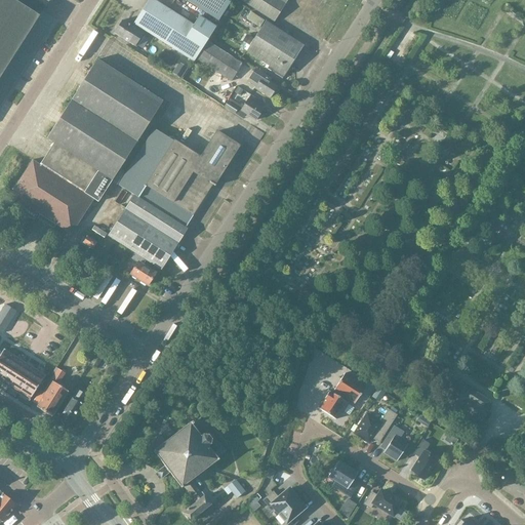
[(0,0),(0,77),(39,16),(12,0),(0,0)]
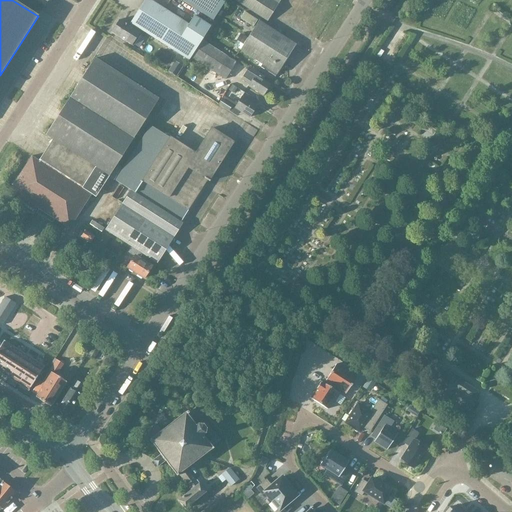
[(44,5),(47,0),(24,0),(41,10),(44,5)]
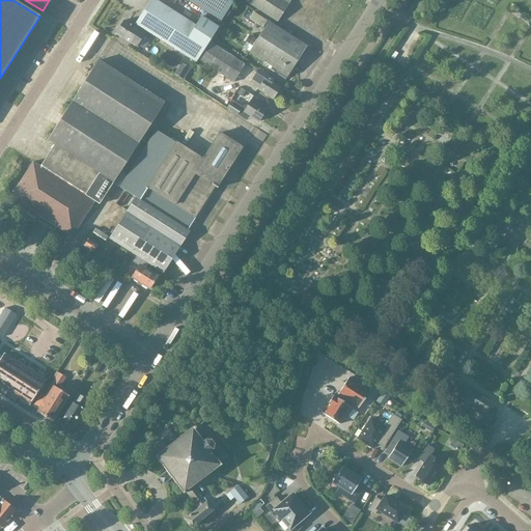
[(135,25),(145,31),(195,62),(217,28),(200,17),(194,26),(154,0),(149,0),(134,24),(135,25)]
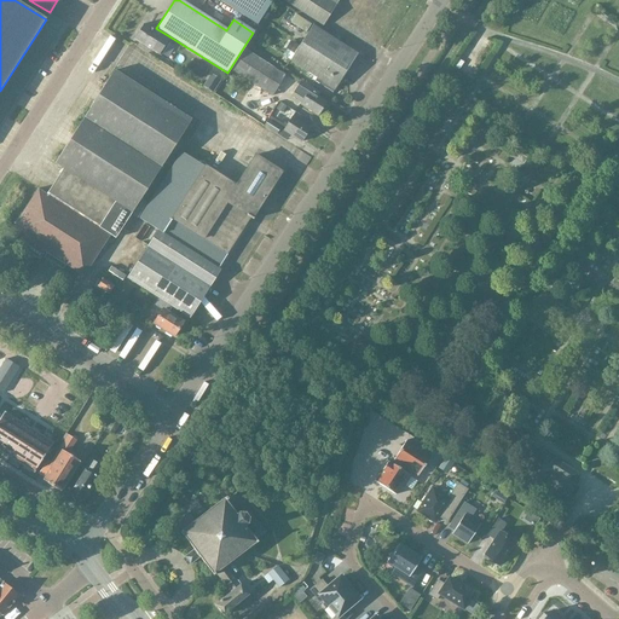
[(218,0),(256,24),(271,0),(218,0)]
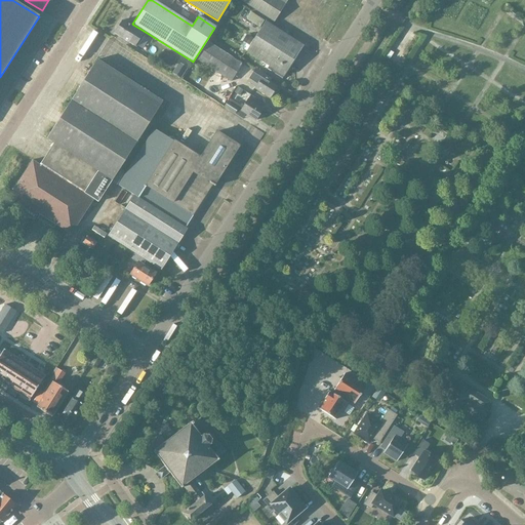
[(240,0),(274,22),(287,0),(240,0)]
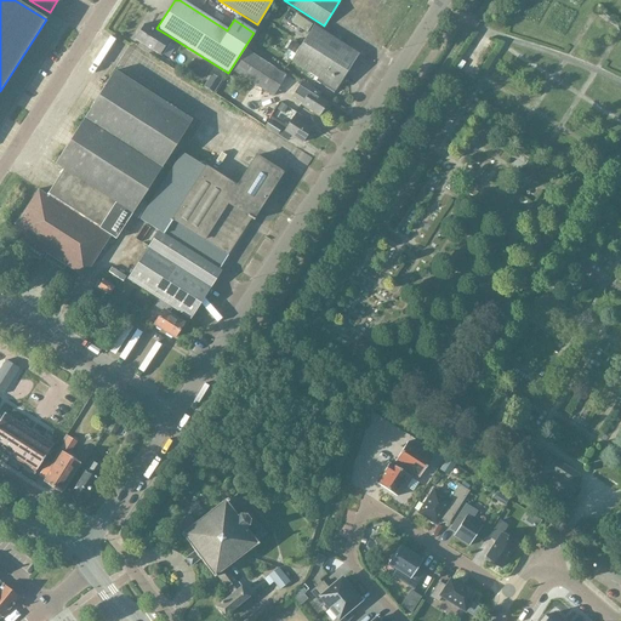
[(306,32),(312,24),(296,15),(291,22),(306,32)]
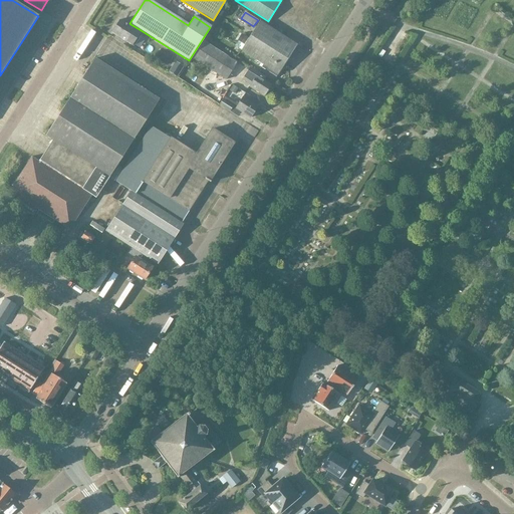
[(129,27),(118,20),(110,32),(134,47),(142,34),(139,33),(141,30),(131,24),(129,27)]
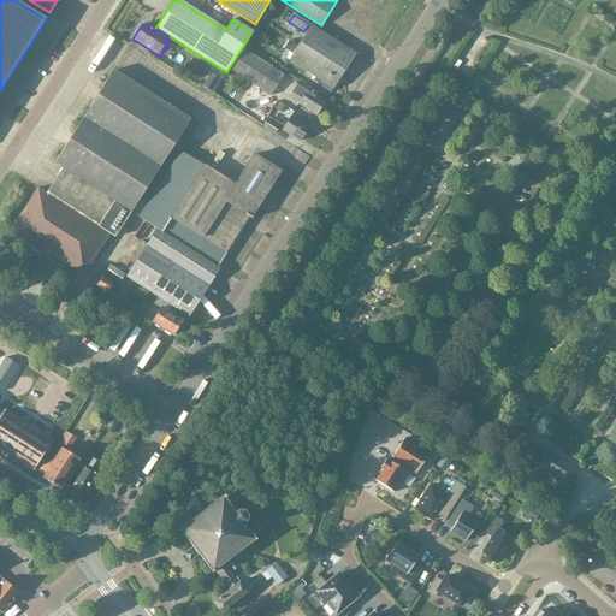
[(291,54),(288,60),(315,77),(313,81),(321,87),(324,83),(332,88),(355,53),(311,25),(297,46),(291,54)]
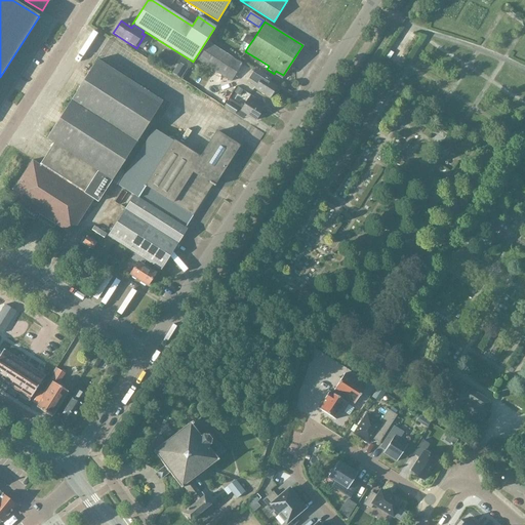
[(33,30),(26,41),(32,44),(39,33),(33,30)]
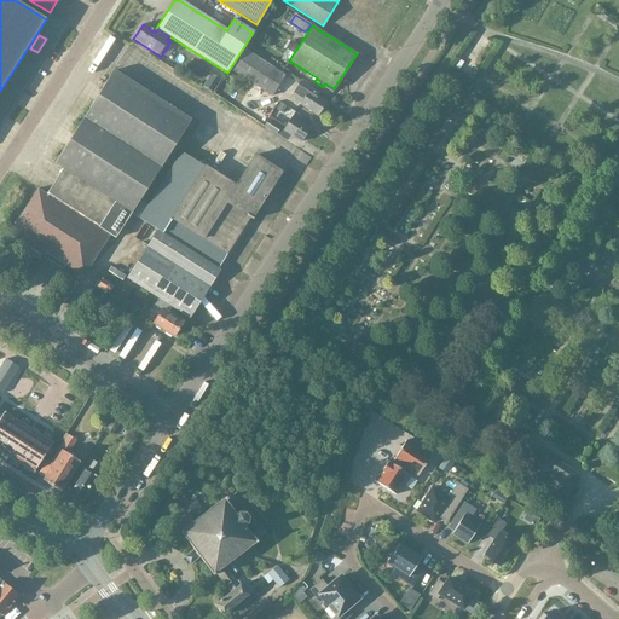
[(287,50),(293,55),(299,46),(291,42),(287,50)]
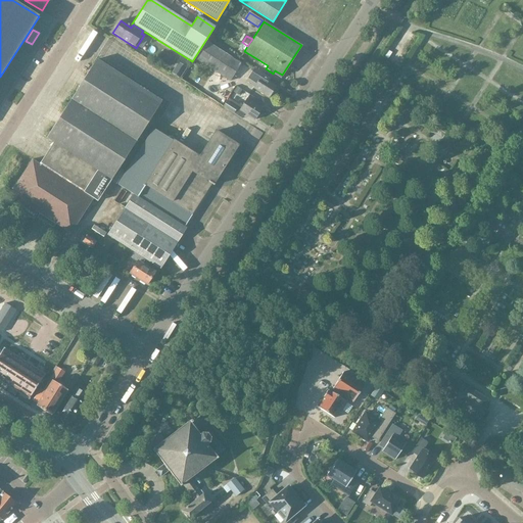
[(25,41),(16,55),(22,59),(31,45),(25,41)]
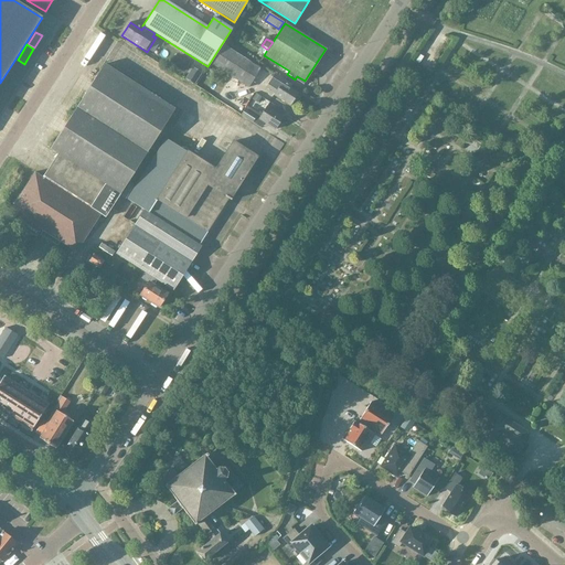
[(211,63),(247,87),(259,68),(222,45),(211,63)]
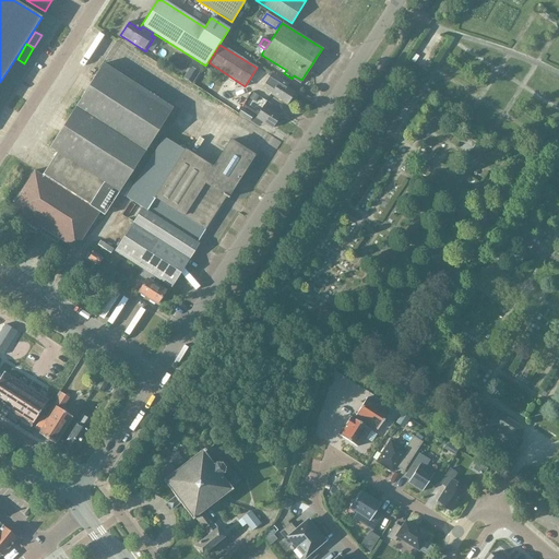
[(72,62),(78,66),(86,54),(80,50),(72,62)]
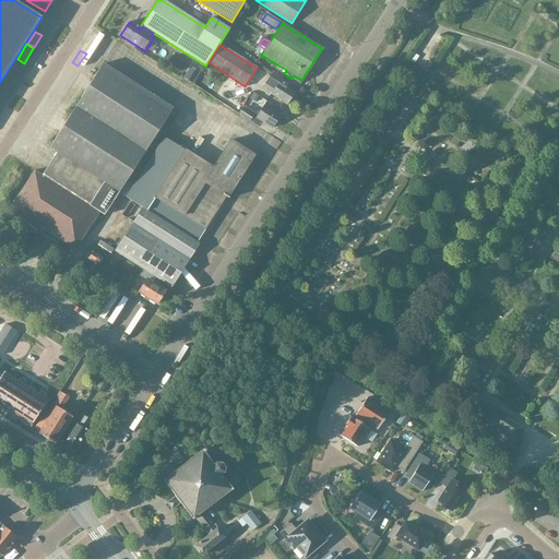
[(78,102),(149,147),(173,108),(103,63),(78,102)]
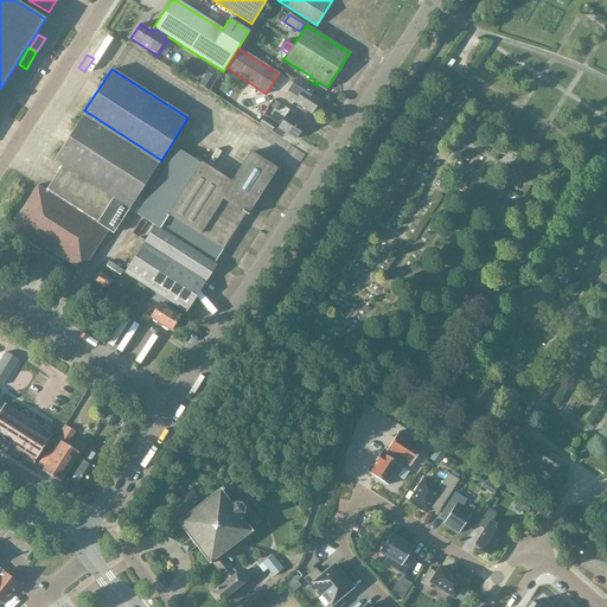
[(208,74),(200,85),(205,89),(209,91),(217,80),(213,77),(208,74)]
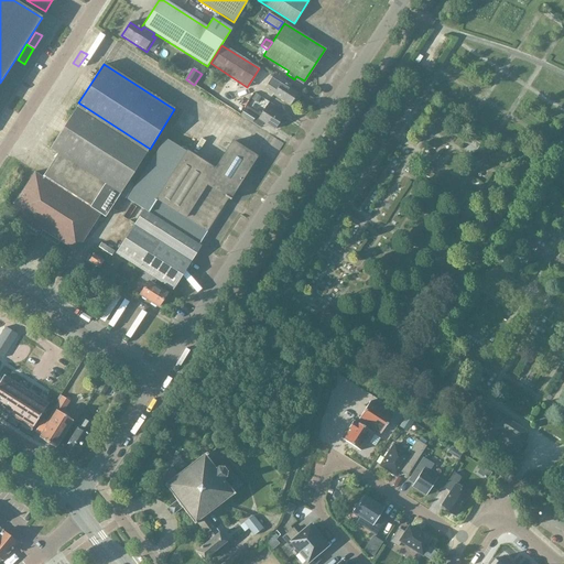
[(277,89),(273,95),(289,105),(297,93),(272,76),(267,84),(277,89)]
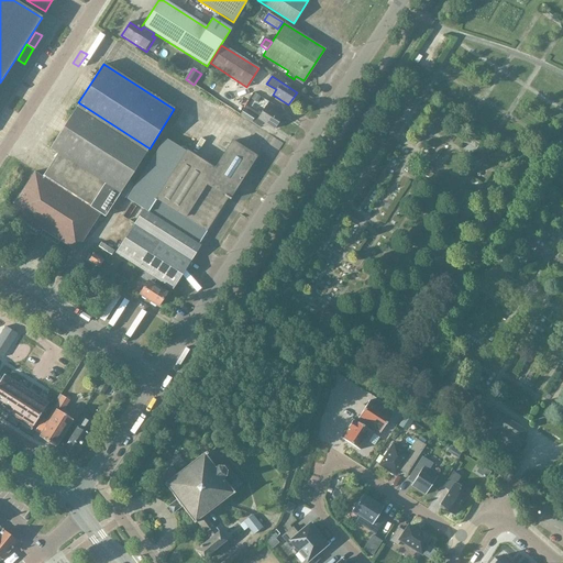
[(255,92),(252,99),(257,102),(261,97),(255,92)]
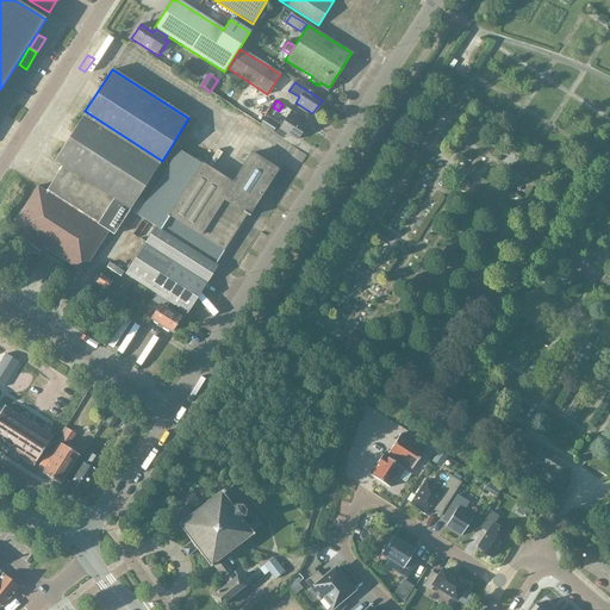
[(61,166),(53,179),(122,223),(130,210),(162,161),(85,111),(54,161),(61,166)]
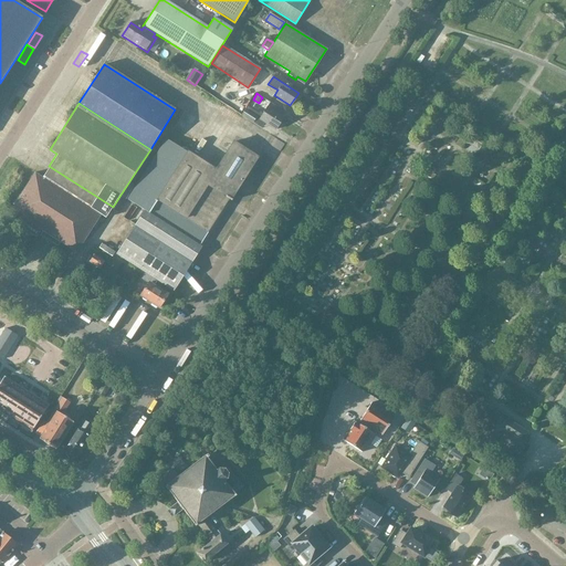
[(247,106),(240,116),(252,123),(257,117),(265,123),(274,129),(283,117),(266,107),(262,114),(260,112),(259,113),(247,106)]
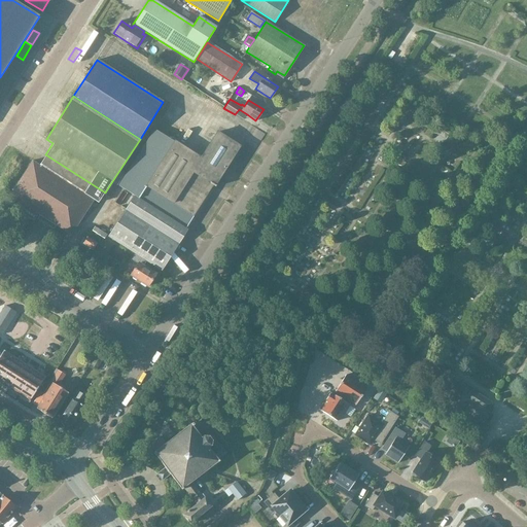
[(200,157),(154,128),(118,184),(184,232),(186,229),(182,226),(209,182),(214,185),(240,146),(217,132),(200,157)]
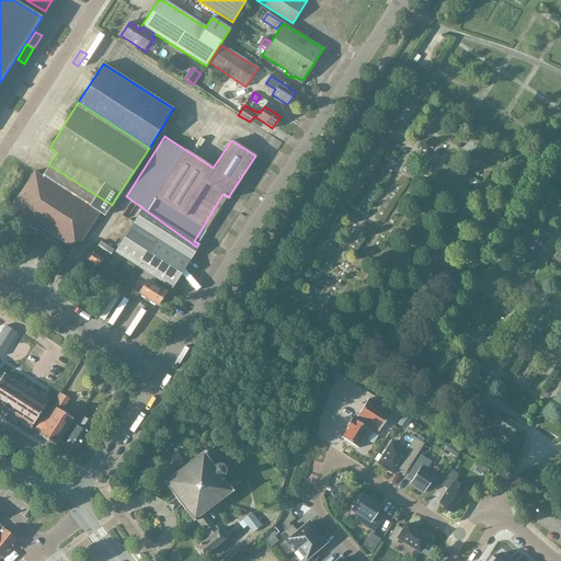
[(112,205),(48,164),(42,176),(34,172),(10,210),(22,217),(18,224),(36,236),(41,229),(42,230),(39,233),(57,244),(59,241),(75,251),(99,213),(104,216),(112,205)]
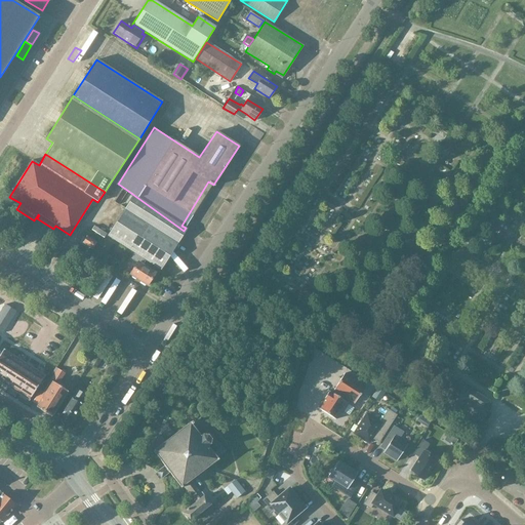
[(134,252),(150,263),(160,269),(184,231),(133,195),(108,235),(134,252)]
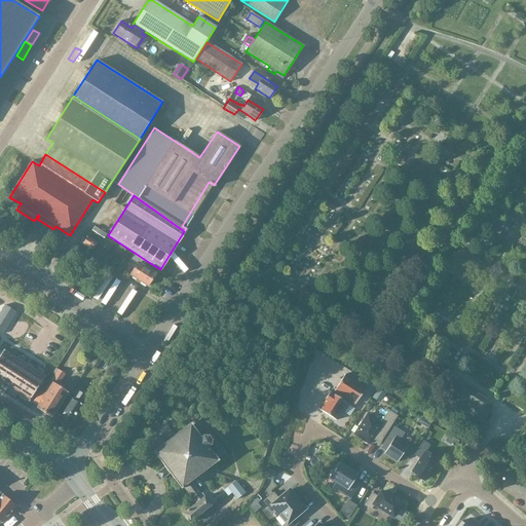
[(95,227),(91,231),(104,238),(107,234),(95,227)]
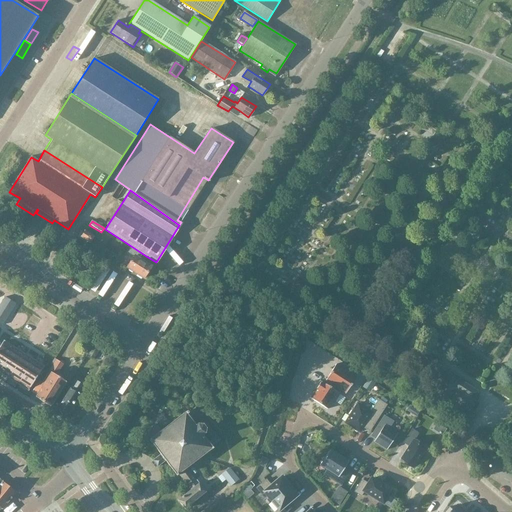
[(81,238),(90,244),(94,237),(85,232),(81,238)]
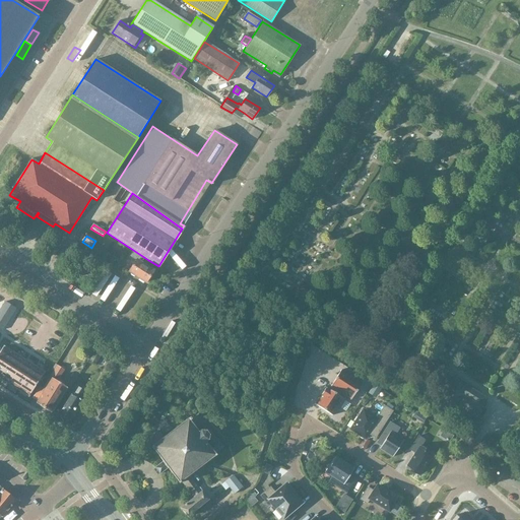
[(136,260),(129,271),(145,282),(153,270),(145,265),(148,260),(133,250),(129,256),(136,260)]
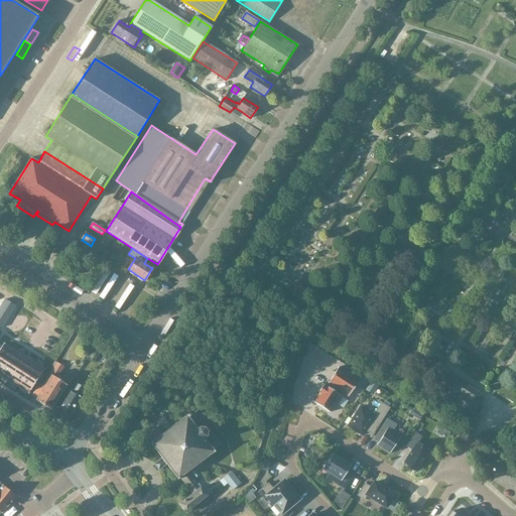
[(77,272),(82,275),(87,267),(82,264),(77,272)]
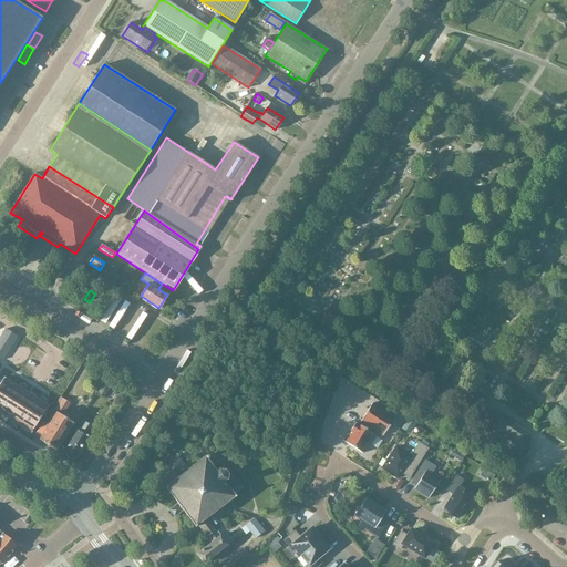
[(276,351),(271,359),(286,368),(291,360),(276,351)]
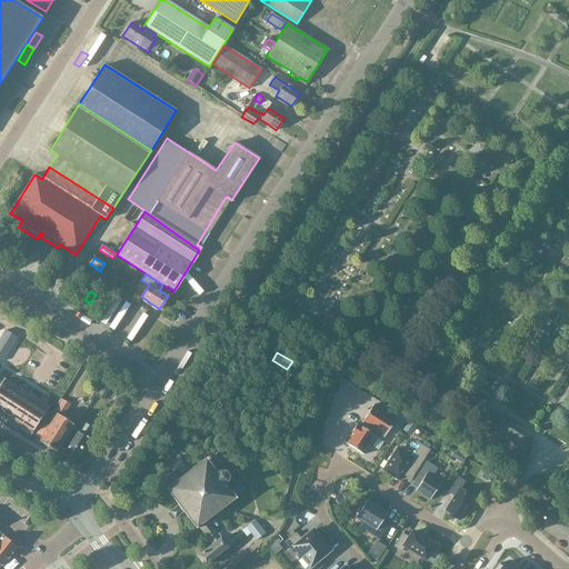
[(3,380),(0,386),(0,395),(7,400),(15,387),(3,380)]
